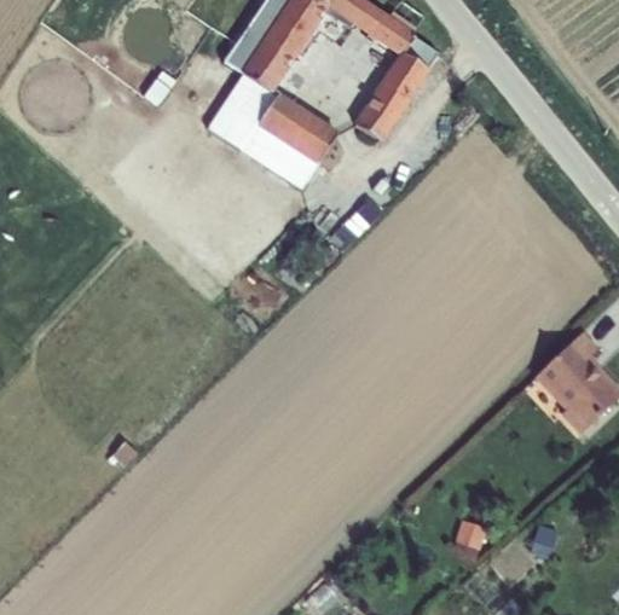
[(415,32),(368,0),(264,0),(223,61),(244,74),(273,92),(330,6),(399,52),(354,122),(383,140),(431,70),(428,69),(440,51),(415,34),(415,32)]
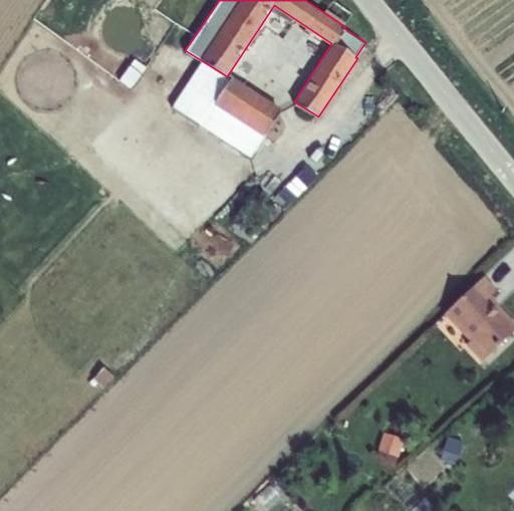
[(189,68),(171,56),(161,71),(179,83),(189,68)]
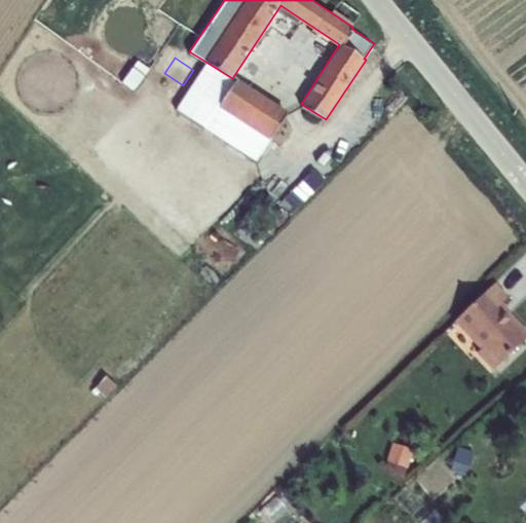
[(232,78),(208,63),(175,108),(257,160),(271,139),(269,138),(269,139),(219,107),(236,80),(232,78)]
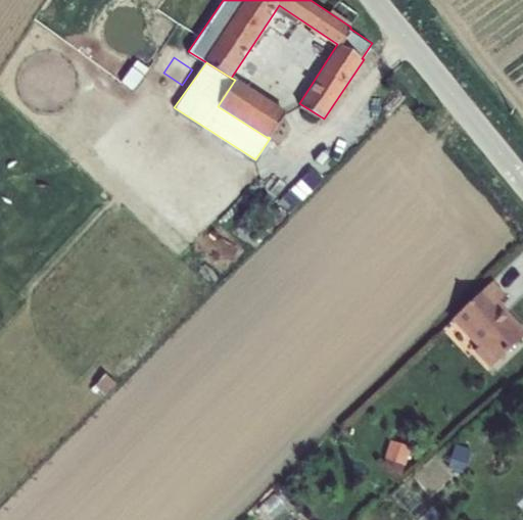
[(285,109),(236,79),(235,80),(218,106),(268,138),(268,137),(285,109)]
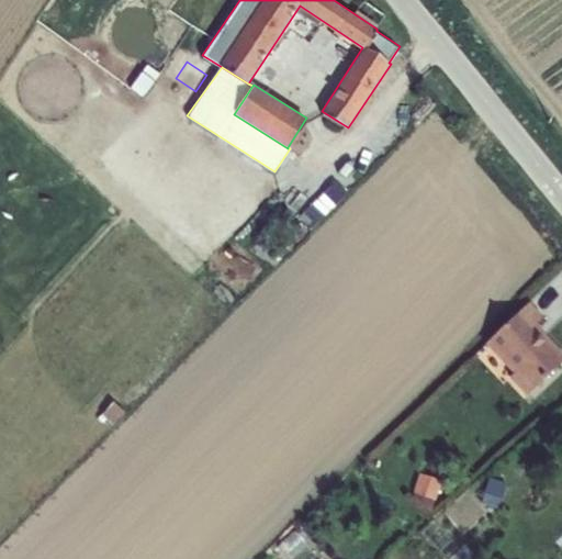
[(543,314),(530,301),(486,343),(514,372),(510,376),(527,394),(561,361),(561,349),(537,321),(543,314)]
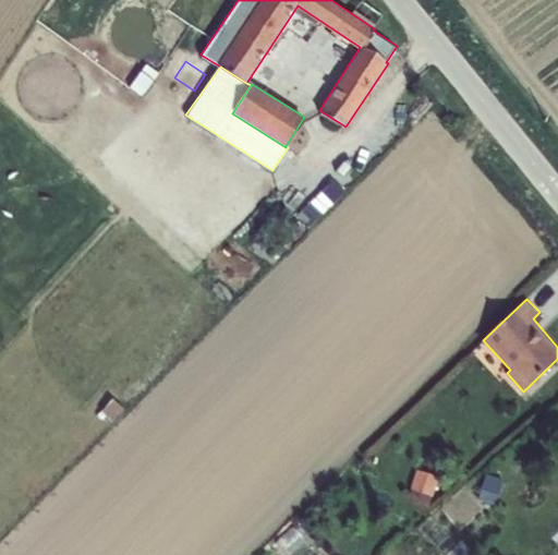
[(439,475),(416,469),(411,487),(412,487),(432,495),(433,495),(439,475)]
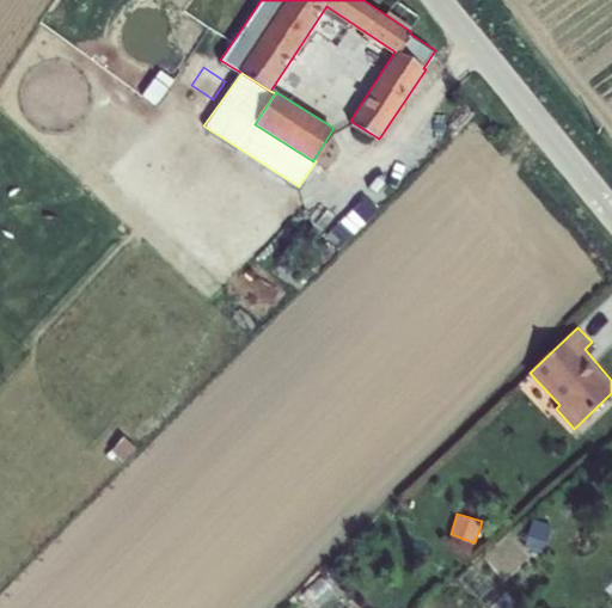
[(552,523),(533,517),(527,535),(546,541),(540,529),(543,523),(552,523)]
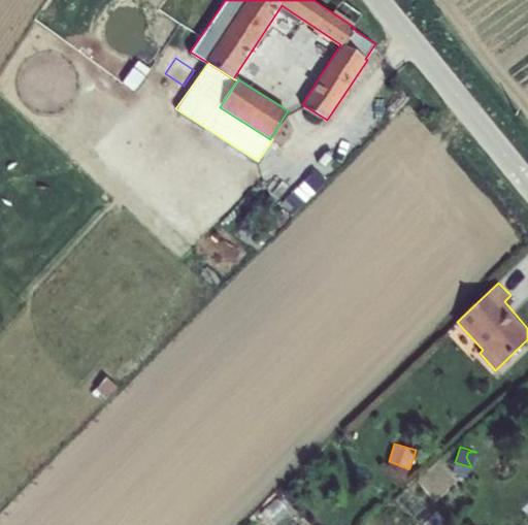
[(408,468),(390,461),(389,465),(395,473),(404,478),(408,468)]
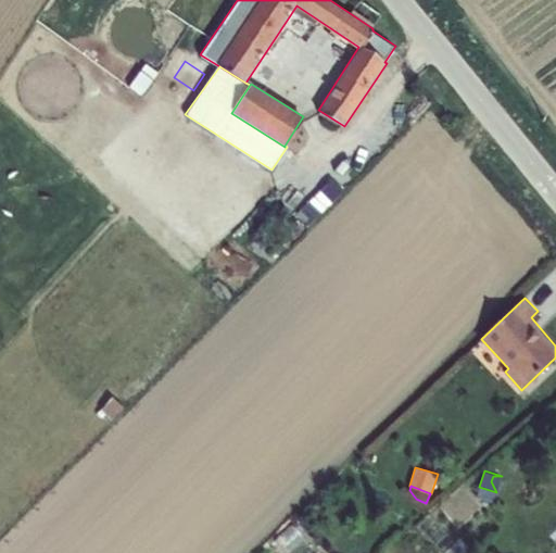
[(496,492),(479,487),(477,495),(493,502),(496,492)]
